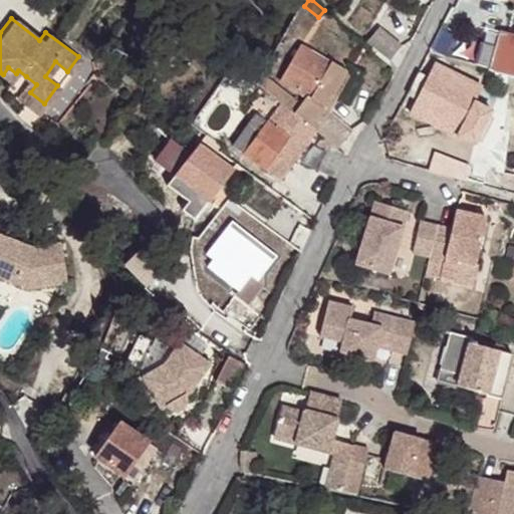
[(371,40),(393,55),(403,43),(381,27),(371,40)]
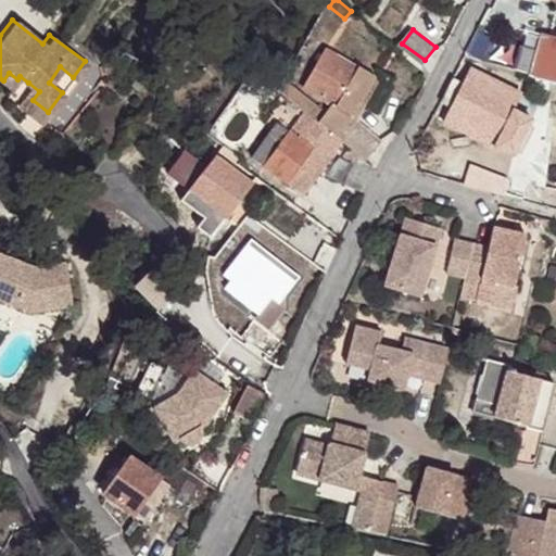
[(465,53),(477,60),(481,62),(491,39),(488,37),(476,30),(465,53)]
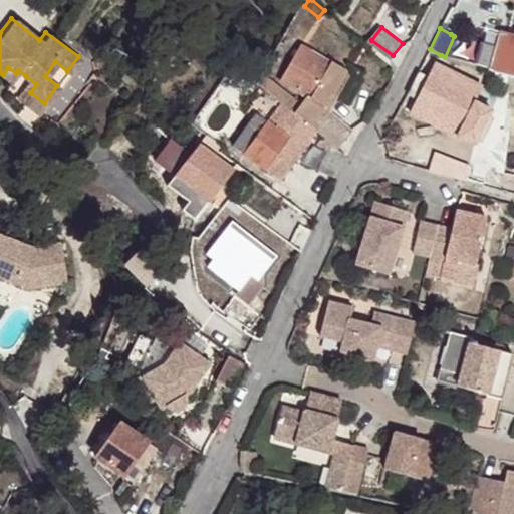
[(488,69),(488,70),(513,77),(513,36),(498,33),(488,69)]
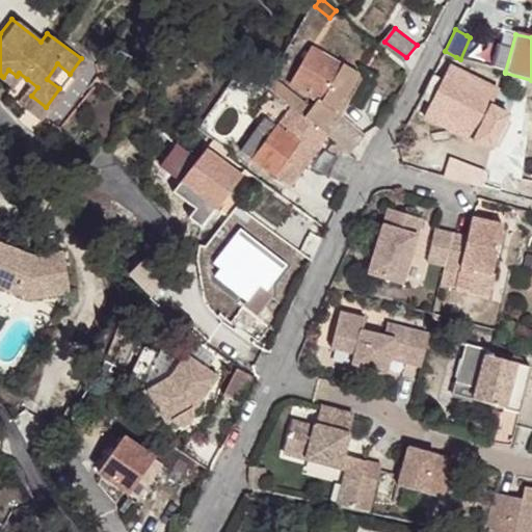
[(342,143),(352,153),(369,133),(343,111),(366,71),(316,43),(294,81),(322,96),(316,104),(281,77),(284,70),(287,71),(292,60),(284,55),(269,81),(281,91),(293,102),(302,109),(309,114),(327,131),(342,143)]
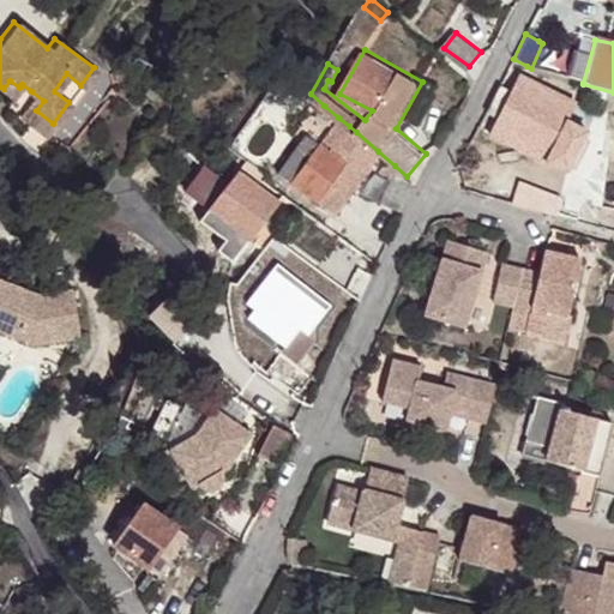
[(573,52),(567,78),(583,83),(590,56),(573,52)]
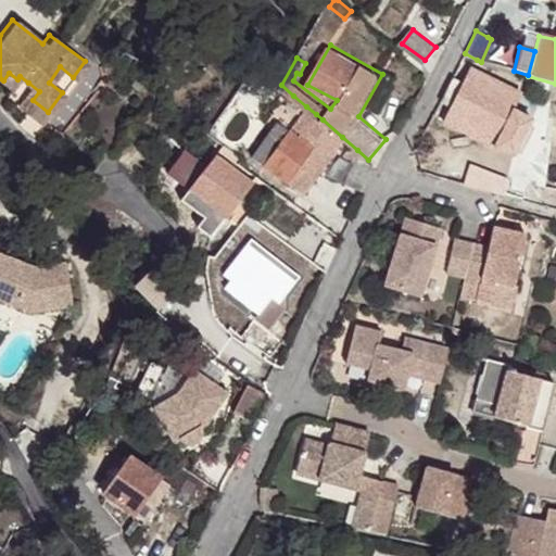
[(451,108),(443,122),(494,148),(514,110),(521,95),(470,70),(463,84),(452,78),(440,102),(451,108)]
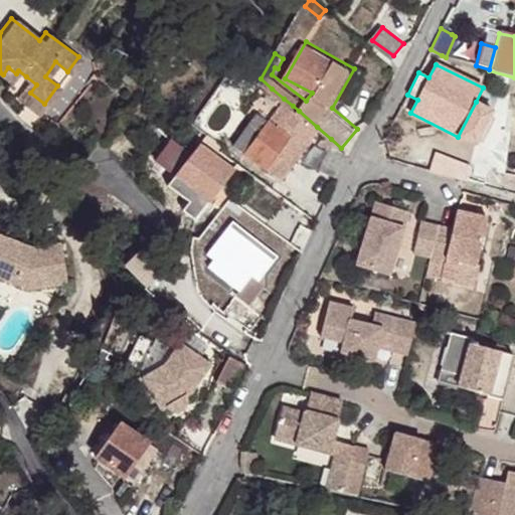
[(8,67),(3,74),(11,81),(16,73),(8,67)]
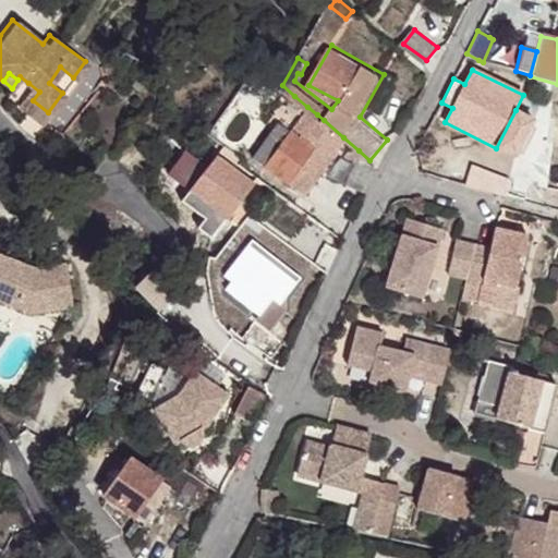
[(40,122),(48,112),(33,100),(39,92),(28,83),(14,101),(40,122)]
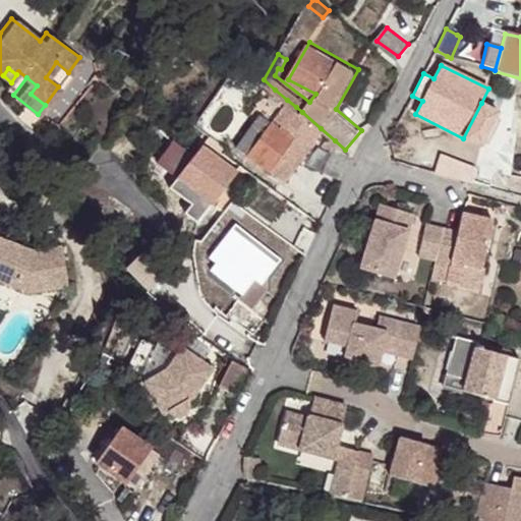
[(275,90),(264,107),(277,115),(287,100),(275,90)]
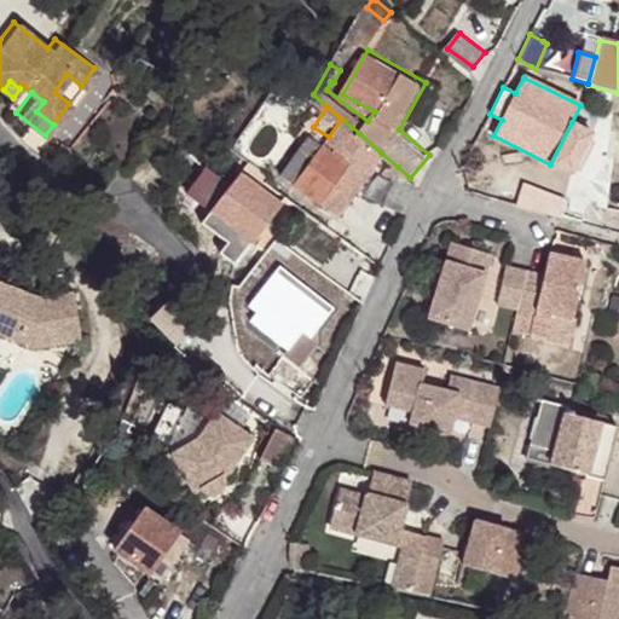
[(359,133),(352,127),(341,119),(329,137),(313,127),(283,173),(337,212),(381,152),(359,133)]
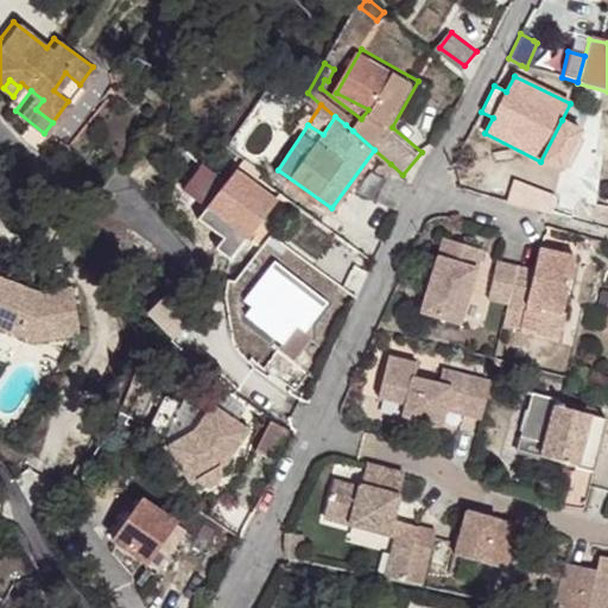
[(582,132),(562,120),(540,162),(561,172),(582,132)]
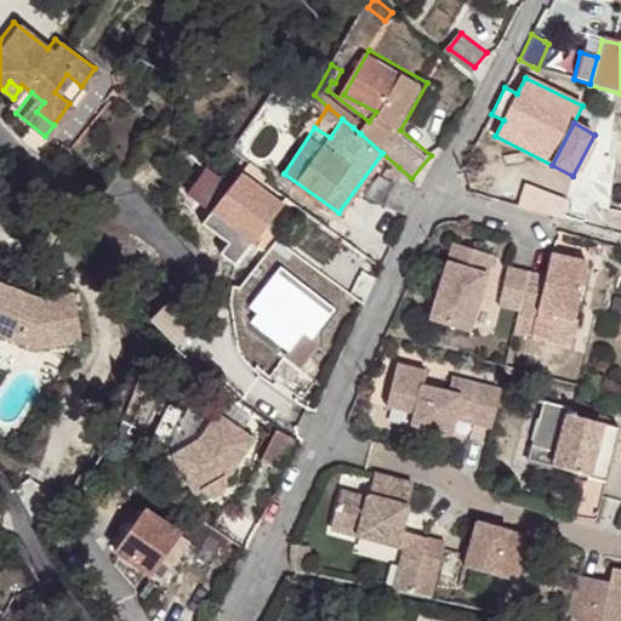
[(210,214),(232,186),(208,167),(186,195),(210,214)]
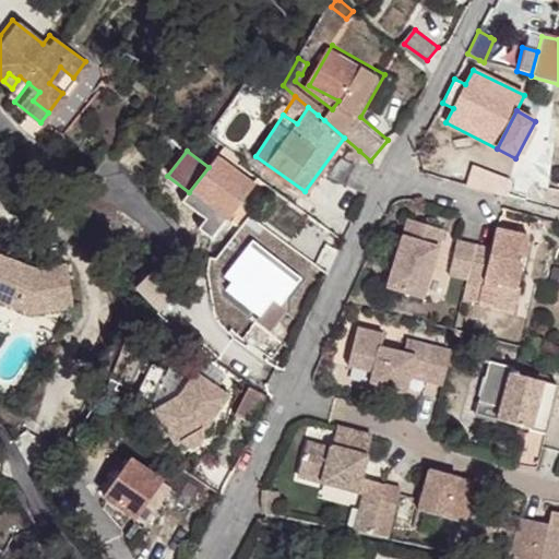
[(364,193),(376,165),(370,161),(359,151),(345,183),(364,193)]
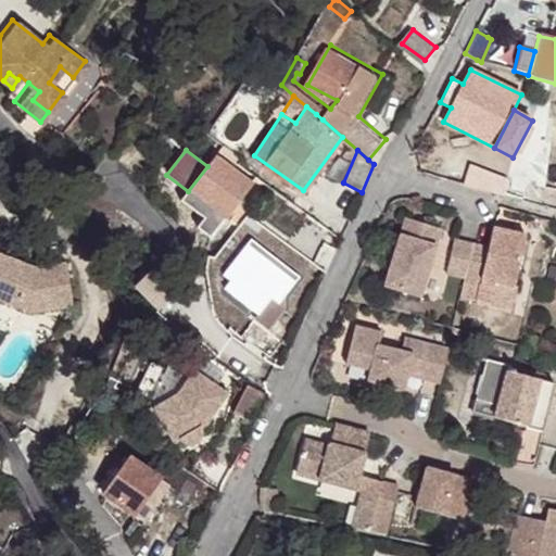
[(219,155),(190,192),(212,209),(215,204),(219,206),(212,218),(223,227),(256,182),(219,155)]
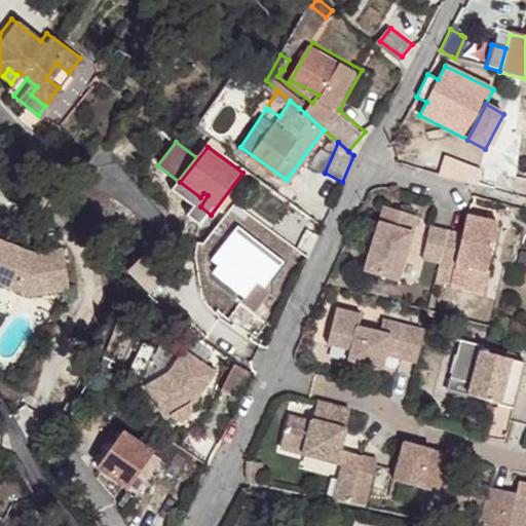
[(444,156),(439,175),(475,186),(479,170),(444,156)]
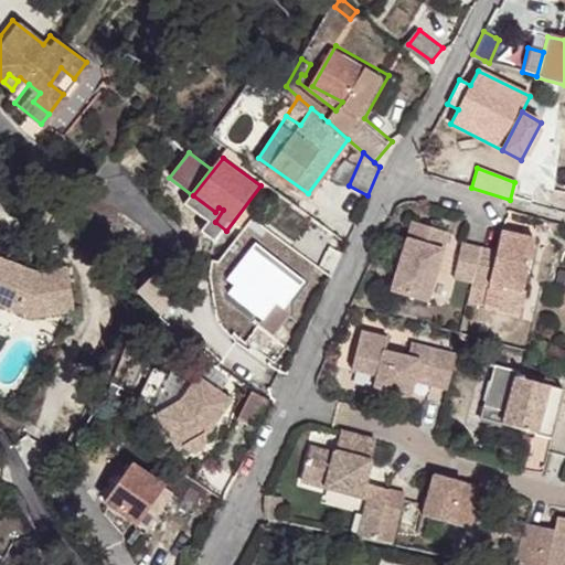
[(219,240),(226,231),(215,222),(223,210),(219,208),(215,212),(193,195),(189,202),(212,220),(204,230),(219,240)]
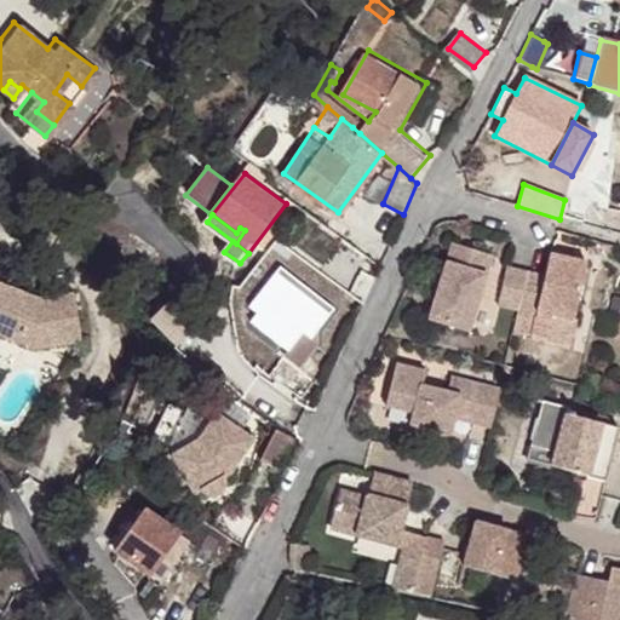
[(453,244),(429,320),(469,332),(493,256),(453,244)]
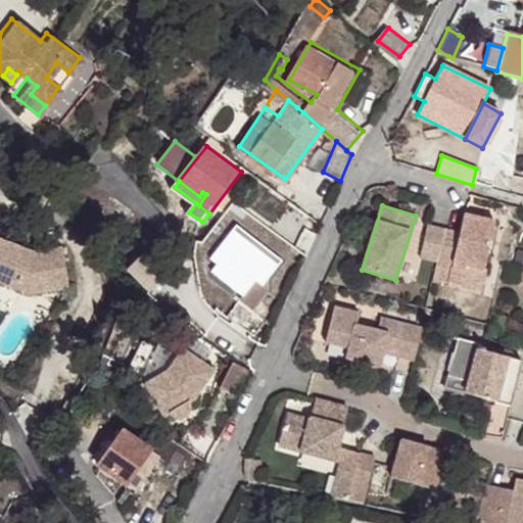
[(445,230),(437,263),(433,281),(449,285),(455,265),(464,267),(484,272),(496,224),(466,216),(460,234),(445,230)]
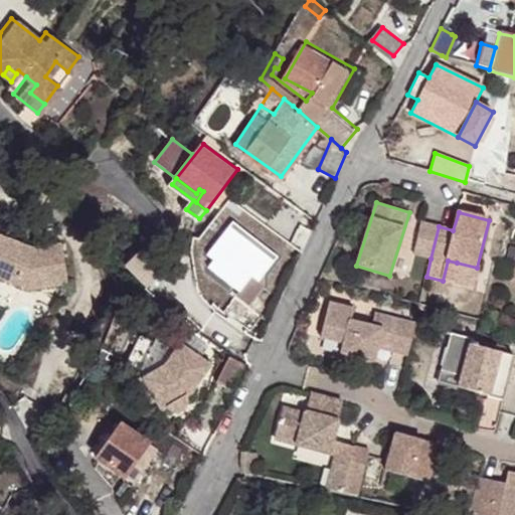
[(245,303),(280,262),(231,222),(198,264),(245,303)]
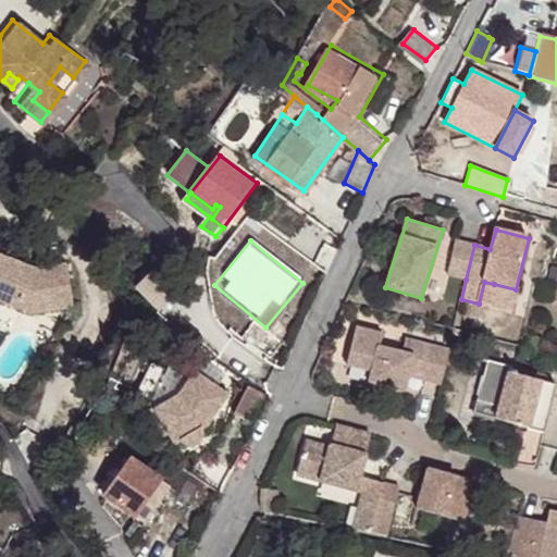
[(456,240),(448,275),(466,280),(474,245),(456,240)]
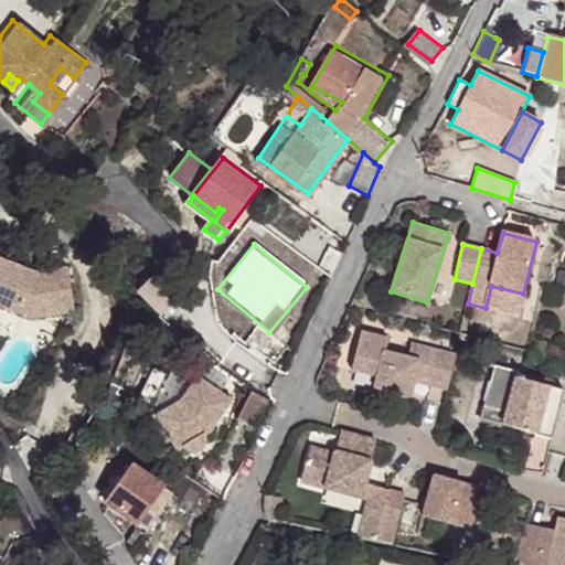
[(77,311),(71,267),(39,273),(0,257),(0,304),(34,318),(77,311)]
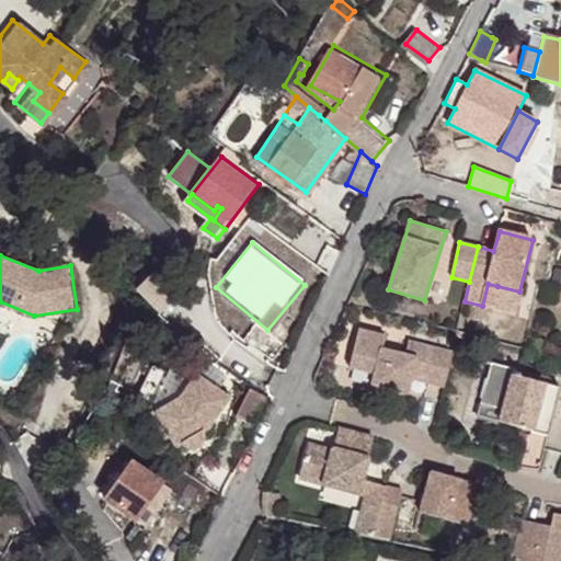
[(161,267),(141,287),(146,292),(163,310),(182,290),(161,267)]
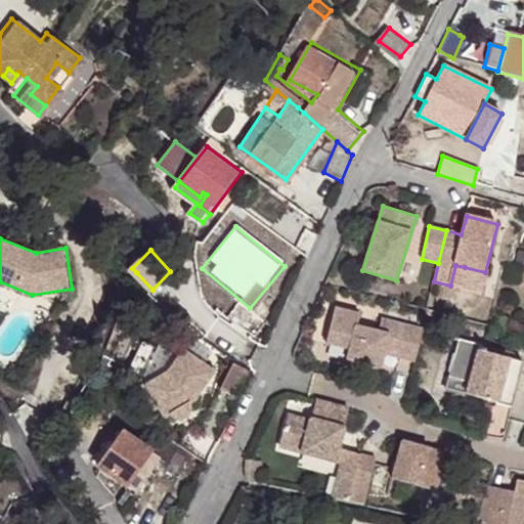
[(485,272),(465,267),(459,290),(479,296),(485,272)]
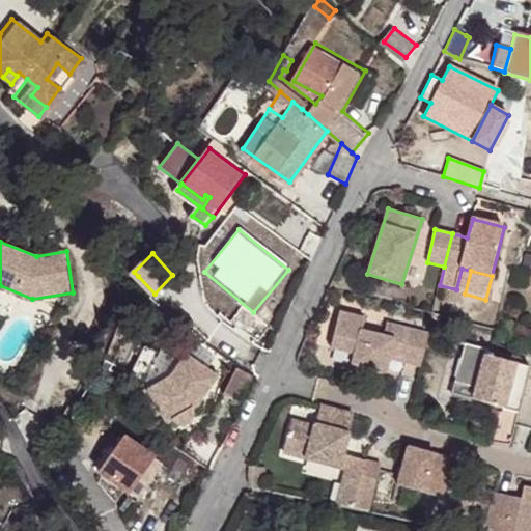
[(355,354),(353,364),(386,373),(389,360),(391,353),(407,357),(406,364),(420,368),(427,334),(386,323),(383,336),(362,330),(365,318),(340,311),(330,347),(355,354)]
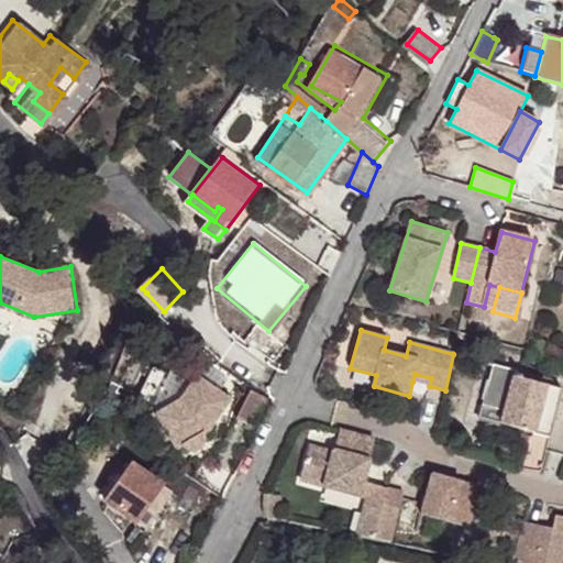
[(493,366),(483,406),(505,411),(501,424),(533,433),(519,468),(539,474),(550,437),(562,389),(521,377),(521,375),(518,374),(518,372),(489,364),(488,365),(493,366)]
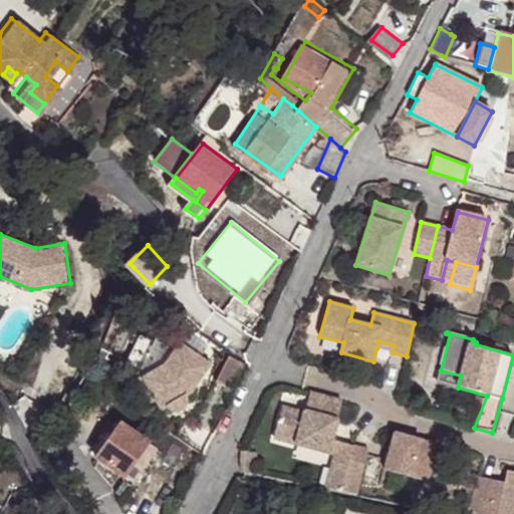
[(170,359),(147,371),(164,403),(170,400),(172,404),(178,405),(182,405),(187,402),(188,399),(189,395),(189,390),(194,388),(214,360),(185,338),(170,359)]
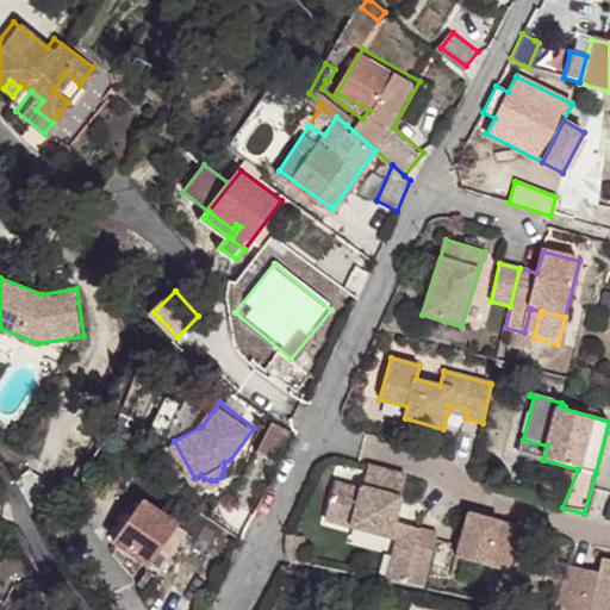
[(565,406),(565,409),(597,418),(599,412),(561,403),(561,405),(565,406)]
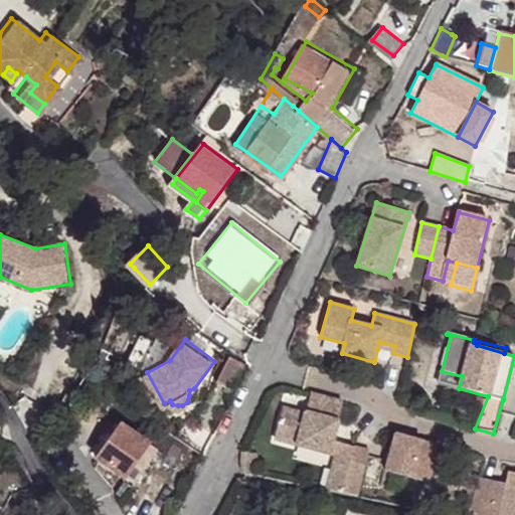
[(379,342),(377,349),(393,353),(394,346),(379,342)]
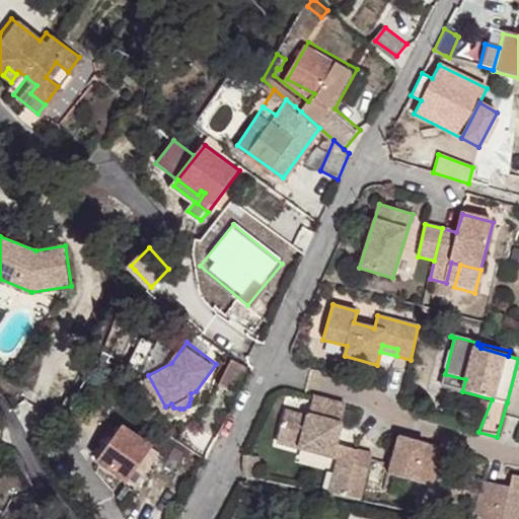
[(238,389),(249,367),(233,359),(222,381),(238,389)]
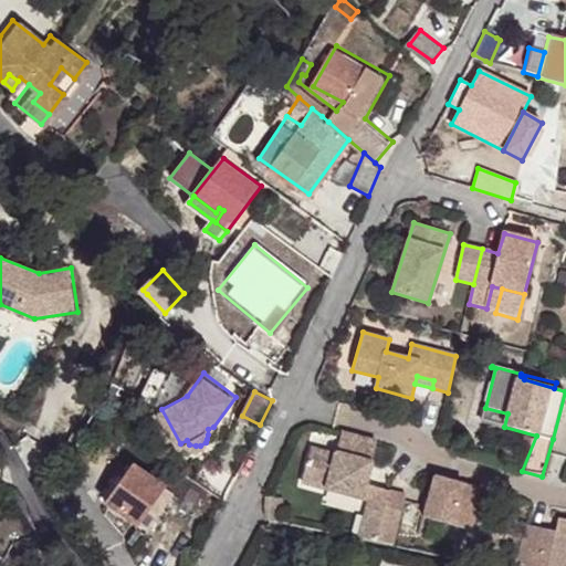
[(485,408),(481,420),(504,427),(507,413),(485,408)]
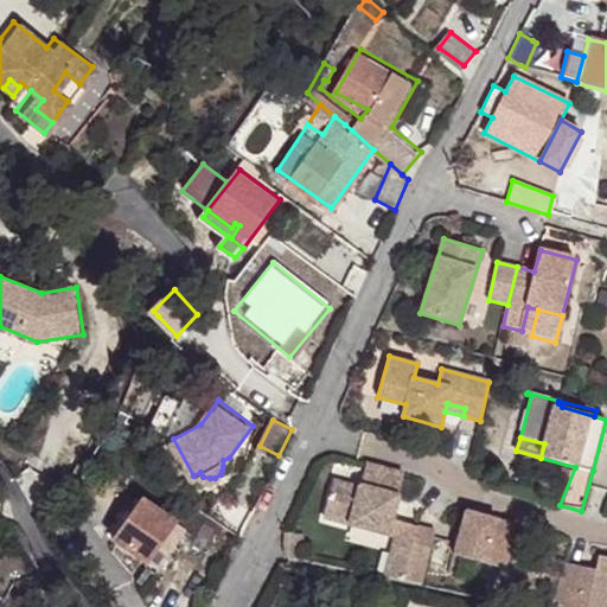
[(333,481),(323,517),(388,535),(404,474),(366,462),(359,489),(333,481)]
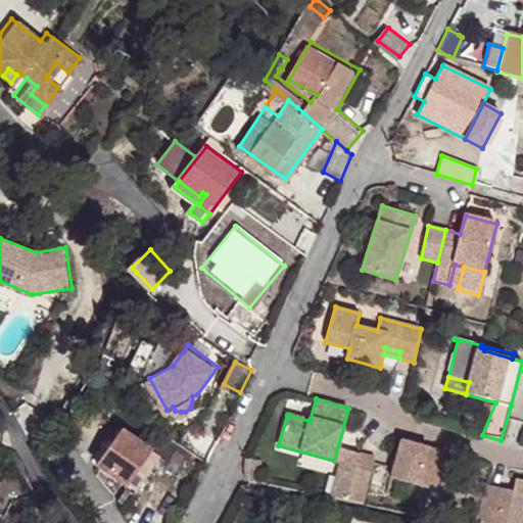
[(109,446),(124,426),(116,422),(102,442),(109,446)]
